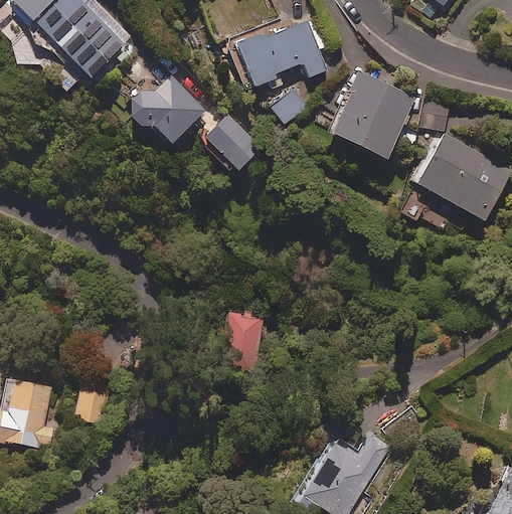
[(0,11),(0,25),(13,39),(17,63),(38,64),(66,94),(86,75),(91,81),(134,38),(96,0),(4,0),(8,4),(0,11)]
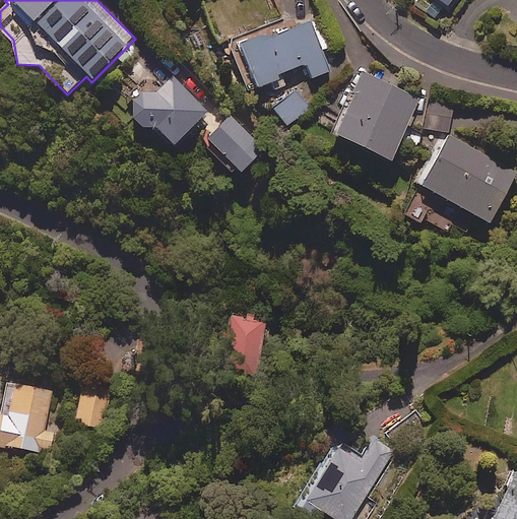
[(425,0),(442,14),(453,0),(425,0)]
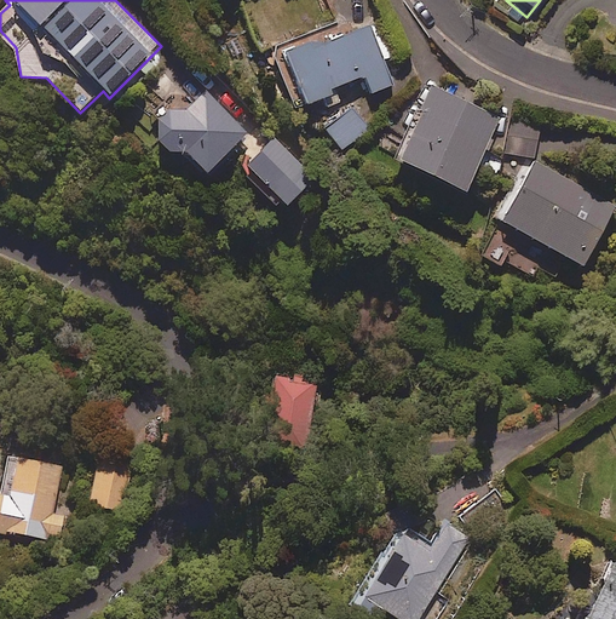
[(385,23),(285,50),(305,103),(323,98),(326,104),(343,99),(339,84),(367,76),(370,91),(393,85),(386,59),(395,57),(385,23)]
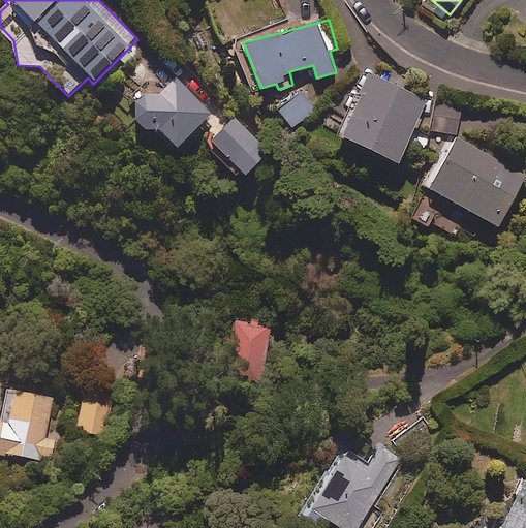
[(428,100),(369,72),(339,134),(398,162),(428,100)]
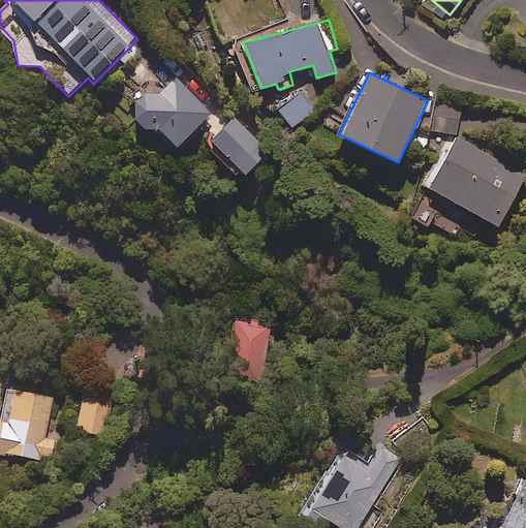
[(212,113),(177,75),(164,87),(158,81),(125,112),(147,135),(155,127),(175,148),(212,113)]
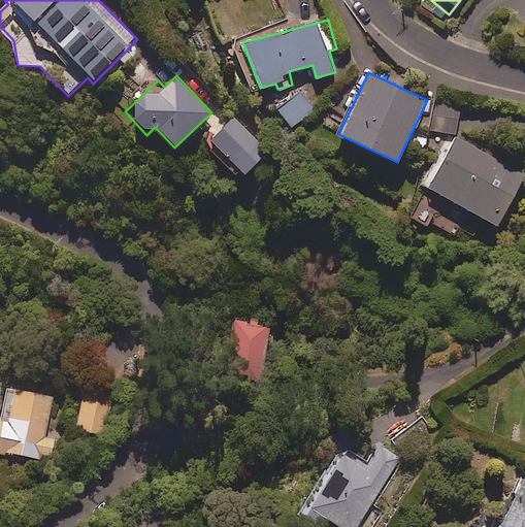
[(301,90),(276,109),(292,129),(318,109),(301,90)]
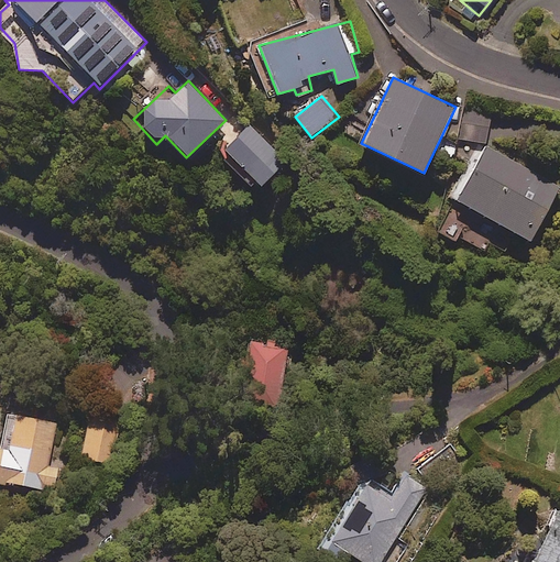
[(495,113),(469,108),(462,138),(487,143),(495,113)]
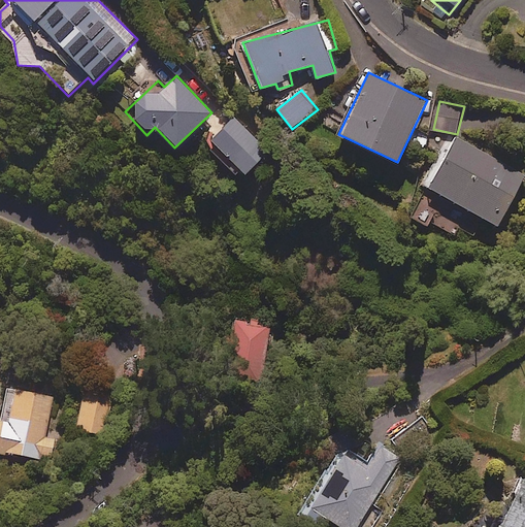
[(269,151),(235,114),(208,139),(242,175),(269,151)]
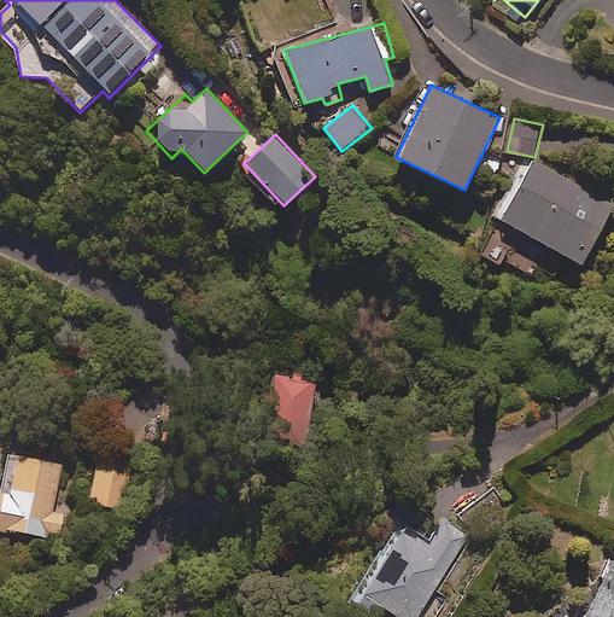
[(493,216),(501,220),(582,266),(613,209),(613,201),(536,157),(526,175),(519,172),(493,216)]
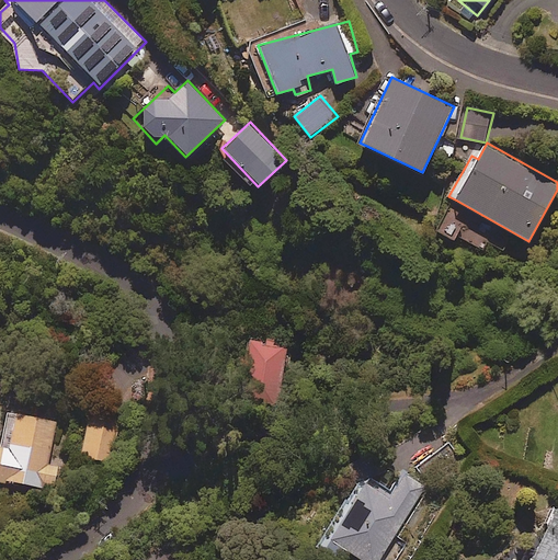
[(286,341),(250,336),(242,400),(279,404),(286,341)]
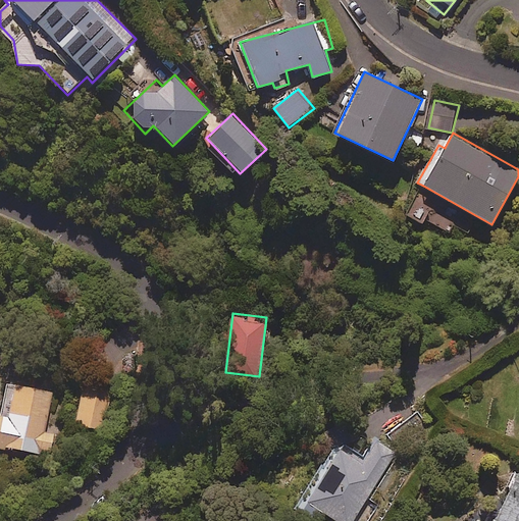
[(114,383),(85,377),(76,424),(106,429),(114,383)]
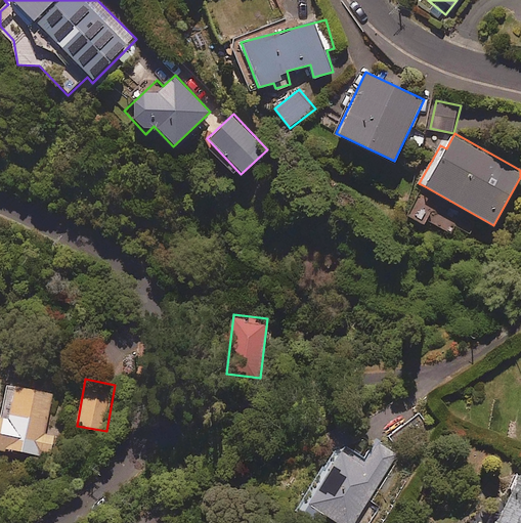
[(54,392),(10,386),(6,418),(0,417),(0,448),(56,456),(60,427),(50,425),(54,392)]
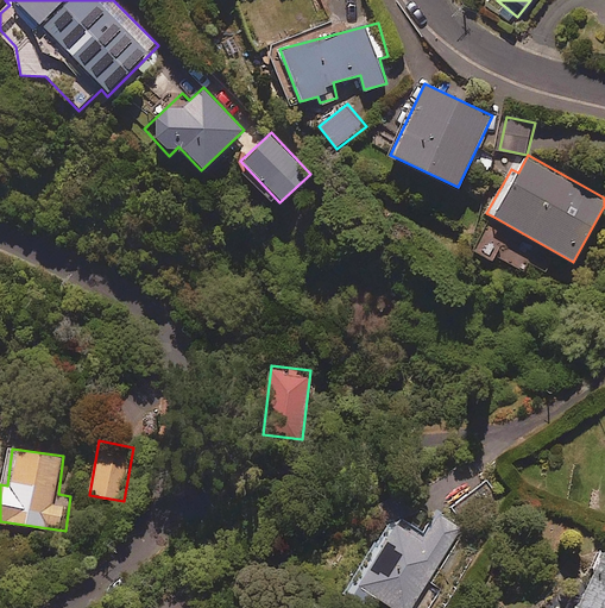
[(413,607),(462,532),(405,494),(341,590),(369,607),(370,607),(378,597),(394,607),(413,607)]
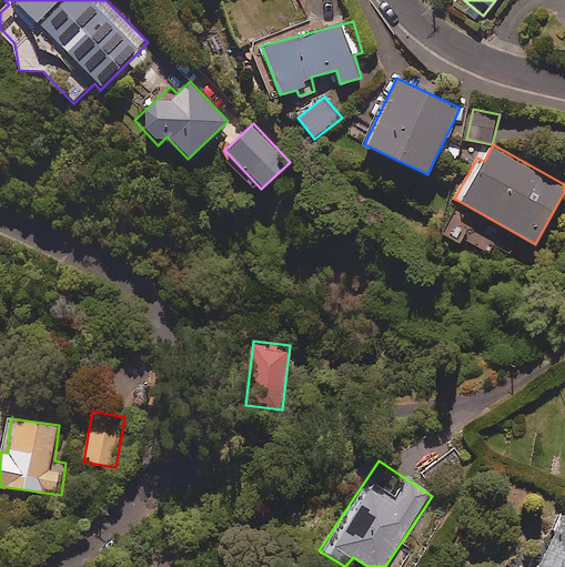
[(564,515),(563,515),(540,566),(564,566),(564,515)]
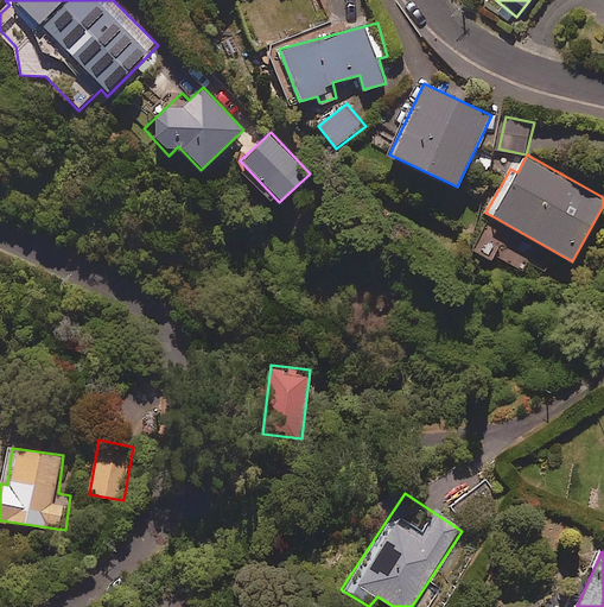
All buildings are outlined.
